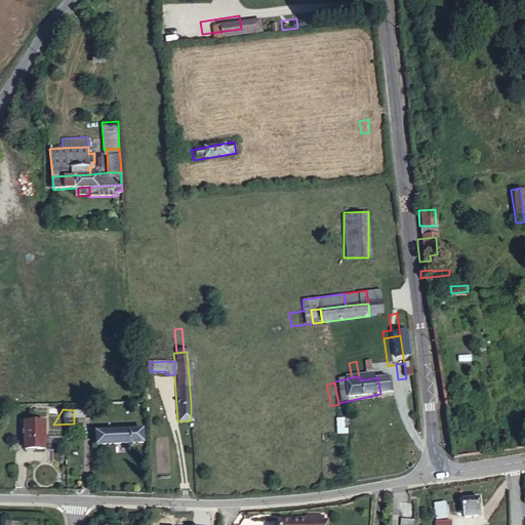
[(23,449),(44,447),(42,419),(22,420),(23,449)]
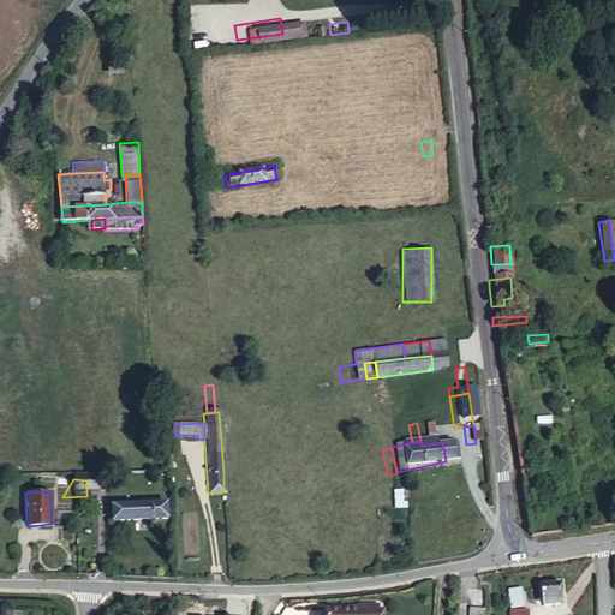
[(113,502),(114,519),(167,517),(167,500),(113,502)]
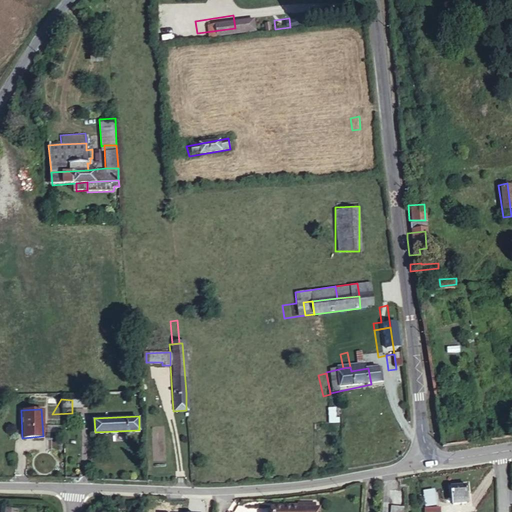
[(462,493),(460,476),(443,478),(444,494),(462,493)]
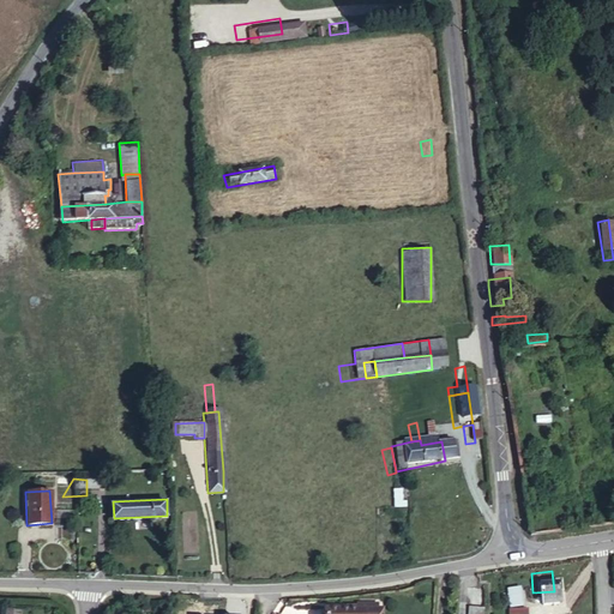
[(513,585),(501,585),(500,600),(515,600),(513,585)]
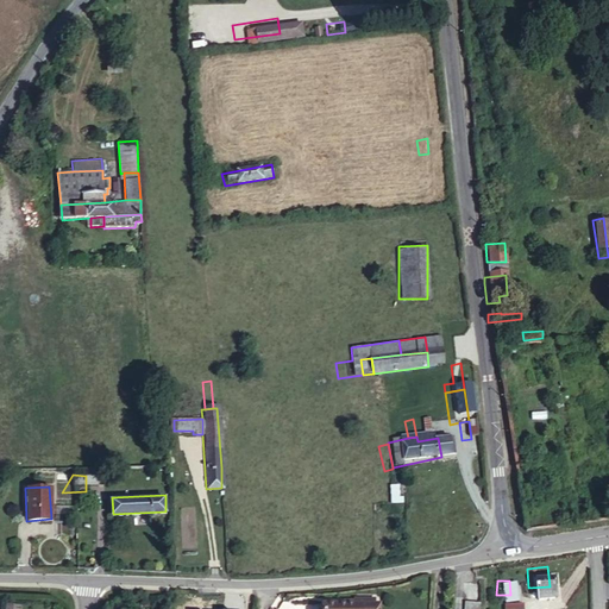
[(299,608),(369,608),(370,604),(370,598),(346,597),(346,600),(350,600),(350,603),(346,603),(339,603),(339,597),(331,597),(331,603),(299,602),(299,608)]
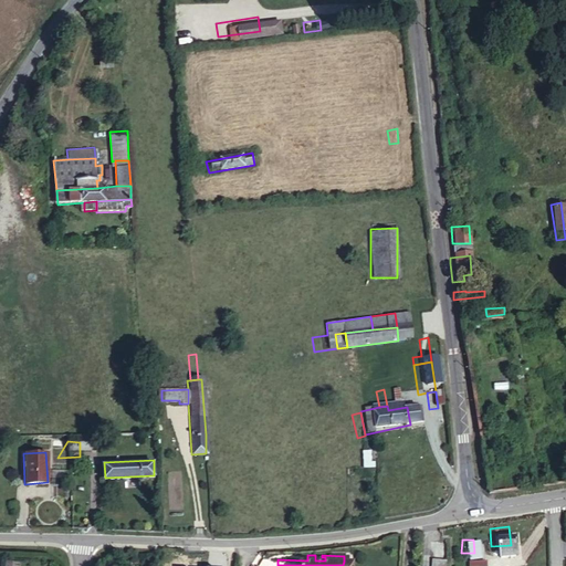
[(426,555),(425,565),(440,565),(441,555),(426,555)]
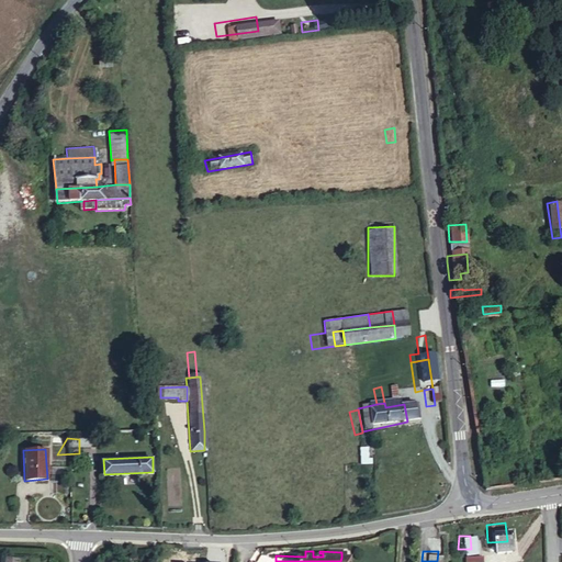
[(472,561),(472,552),(459,551),(458,561),(472,561)]
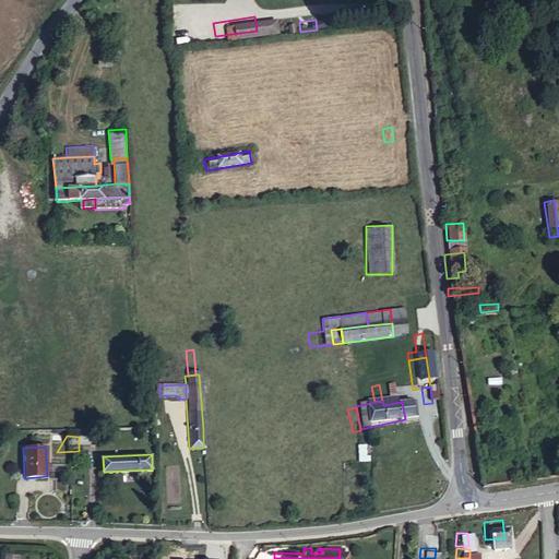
All buildings are outlined.
